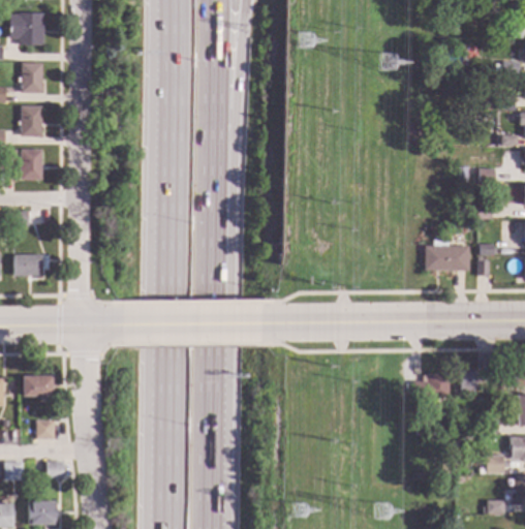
[(44,45),(19,45),(19,38),(10,38),(10,14),(20,14),(20,13),(44,13),(44,45)]
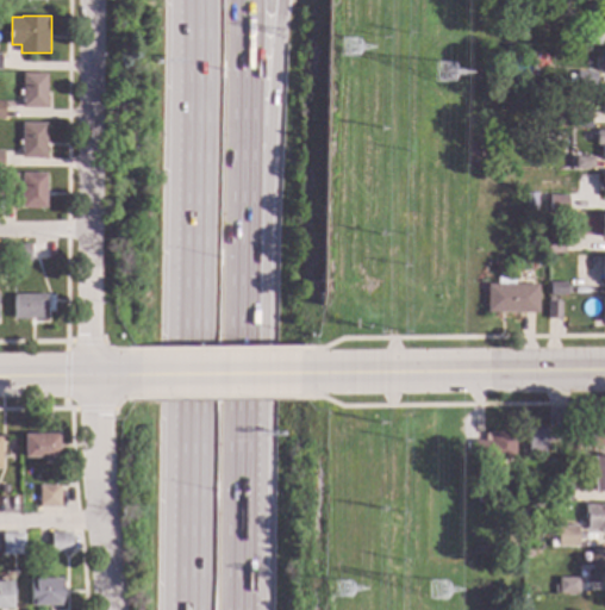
[(603,43),(584,43),(584,31),(603,31),(603,43)]
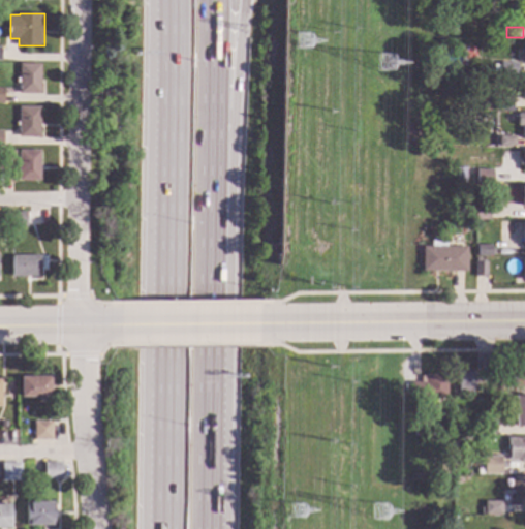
[(519,73),(503,73),(503,62),(519,62),(519,73)]
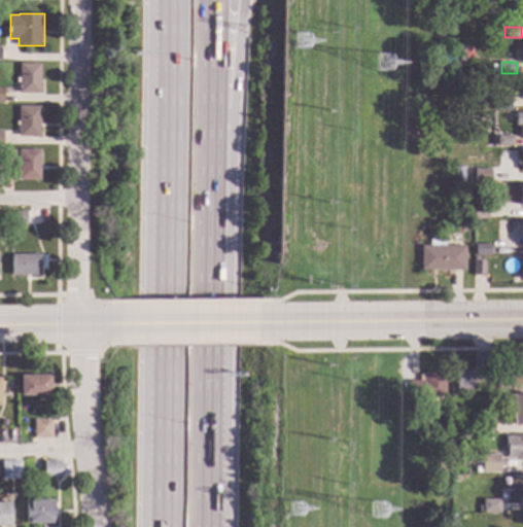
[(42,93),(22,93),(22,63),(42,63),(42,93)]
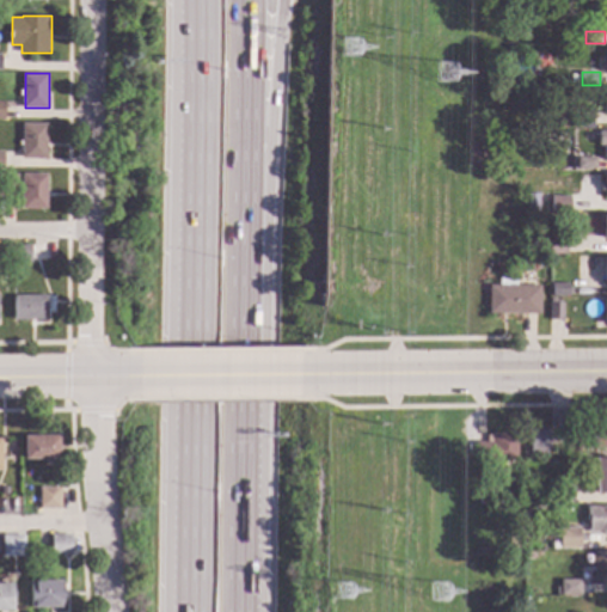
[(595,128),(578,128),(578,115),(595,115),(595,128)]
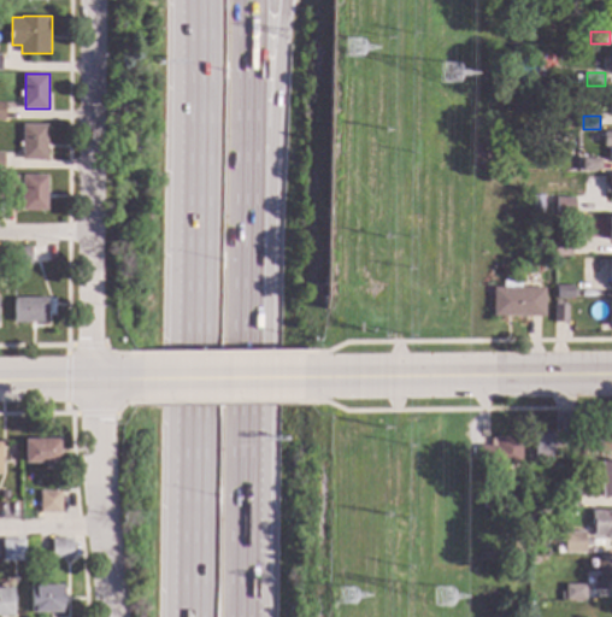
[(49,159),(24,159),(25,124),(49,124),(49,159)]
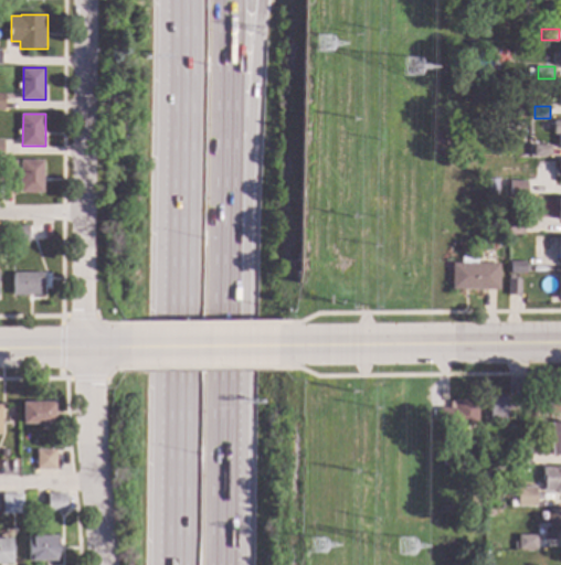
[(553,156),(536,156),(536,146),(553,146),(553,156)]
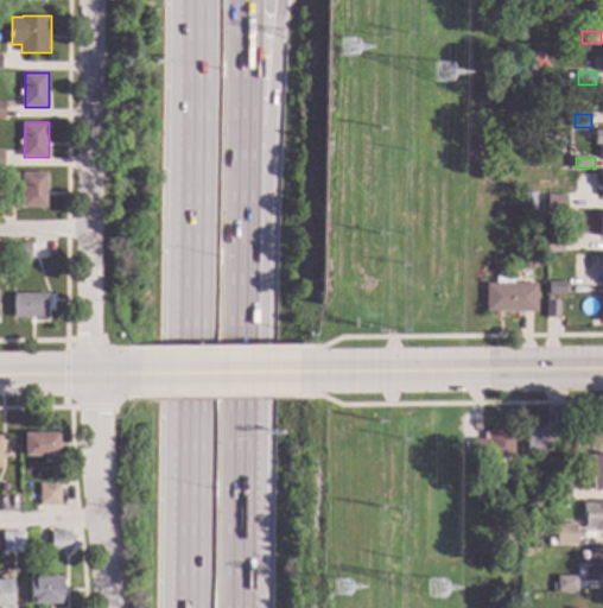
[(601,196),(602,196),(602,171),(601,171),(601,173),(588,173),(588,181),(584,181),(584,192),(601,192),(601,196)]
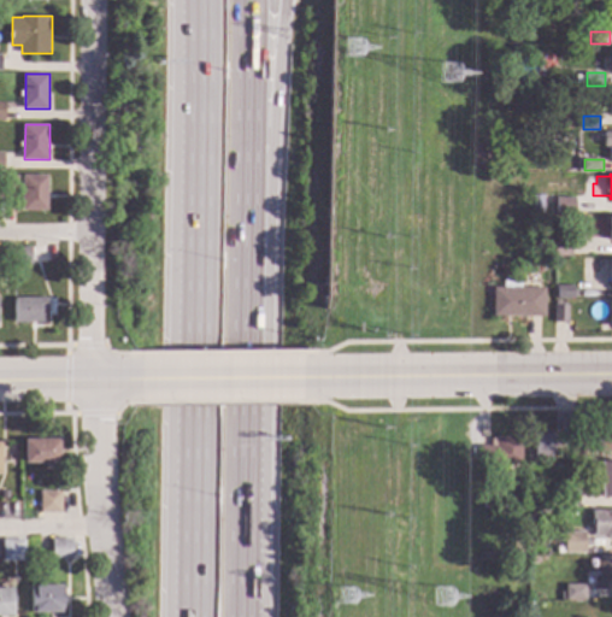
[(49,210),(24,210),(25,175),(49,176),(49,210)]
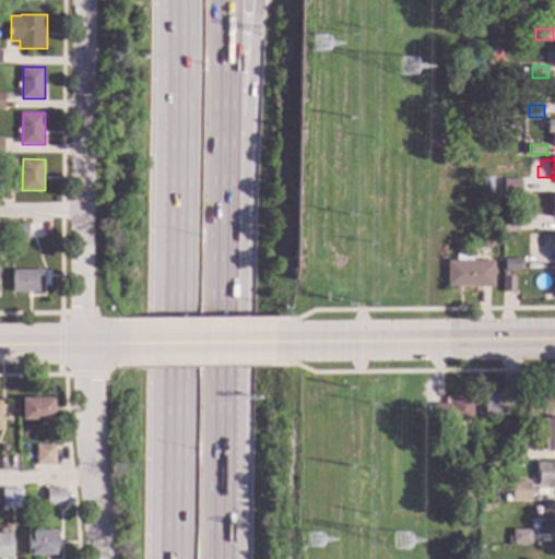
[(495,192),(484,192),(484,177),(495,177),(495,192)]
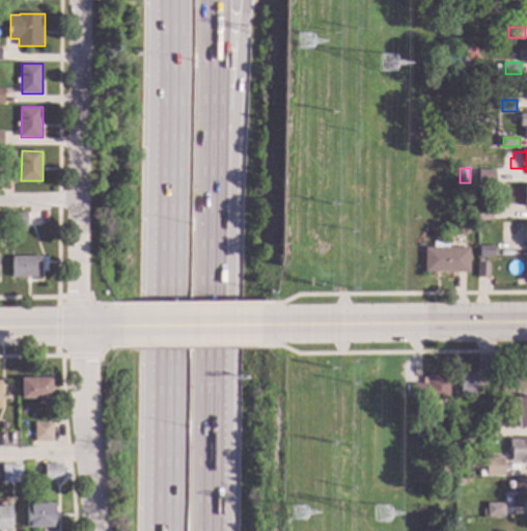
[(498,183),(481,184),(481,170),(498,170),(498,183)]
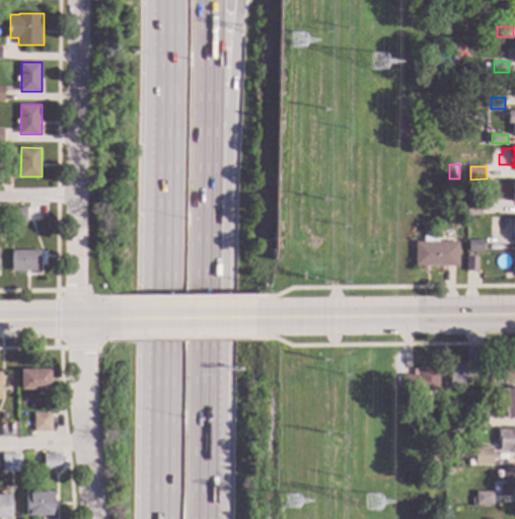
[(483,215),(467,215),(467,204),(482,204),(483,215)]
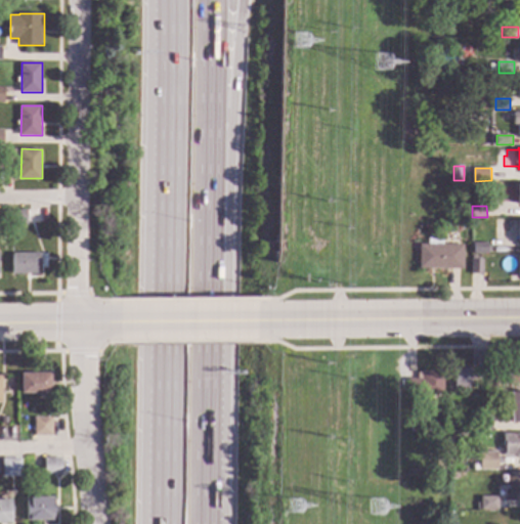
[(29,224),(12,224),(12,209),(29,209),(29,224)]
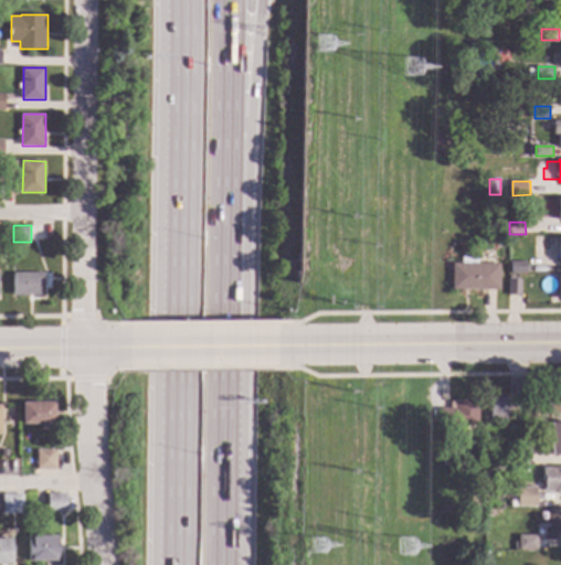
[(479,264),(501,264),(501,289),(454,289),(453,264),(464,264),(464,256),(479,256),(479,264)]
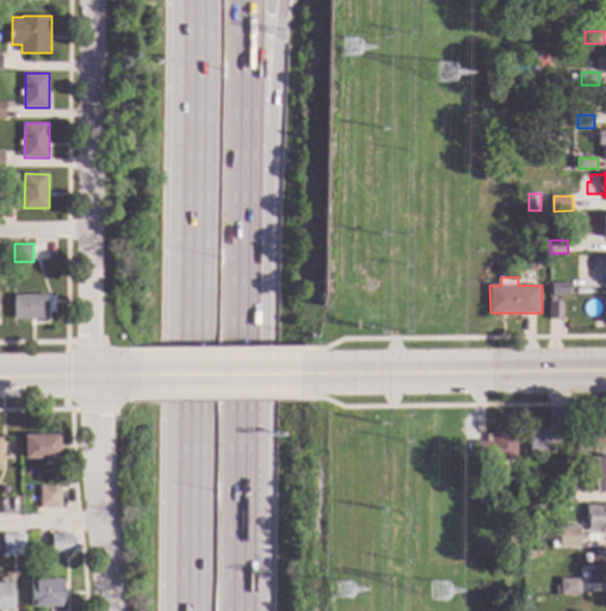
[(570,295),(554,295),(554,283),(569,283),(570,295)]
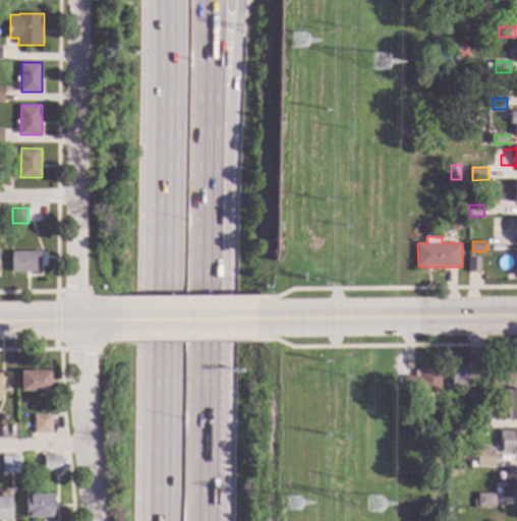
[(41,272),(14,272),(13,251),(41,251),(41,272)]
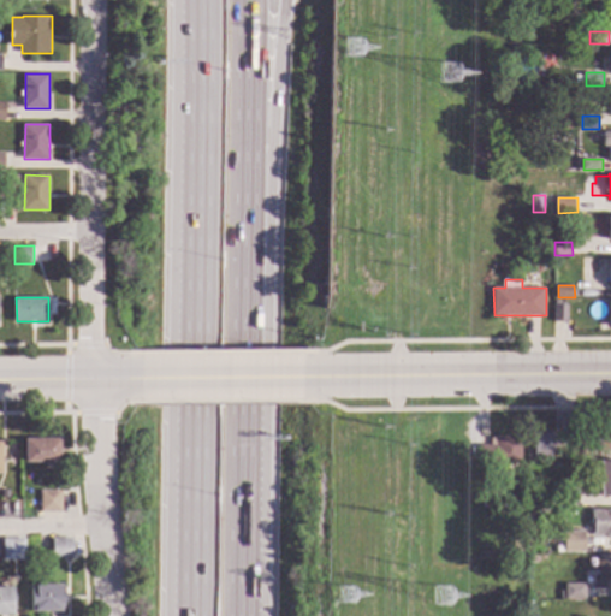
[(569,323),(556,323),(556,304),(569,304),(569,323)]
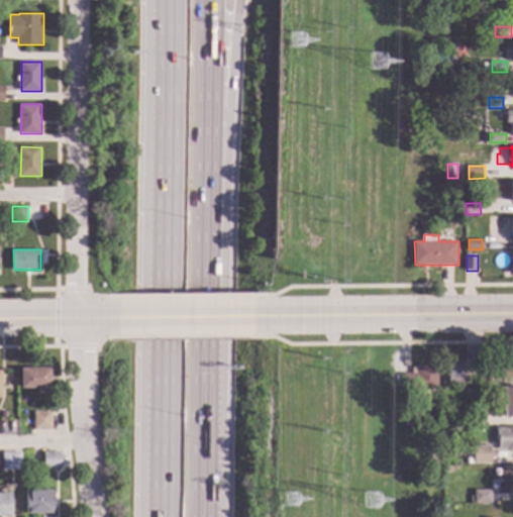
[(512,378),(504,378),(504,362),(511,362),(511,357),(512,357),(512,378)]
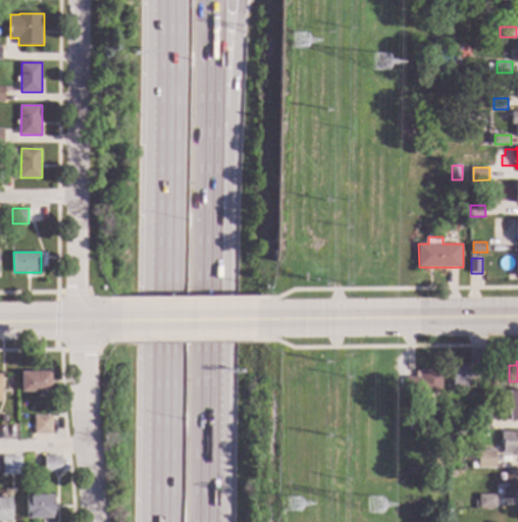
[(472,381),(455,381),(455,365),(472,365),(472,381)]
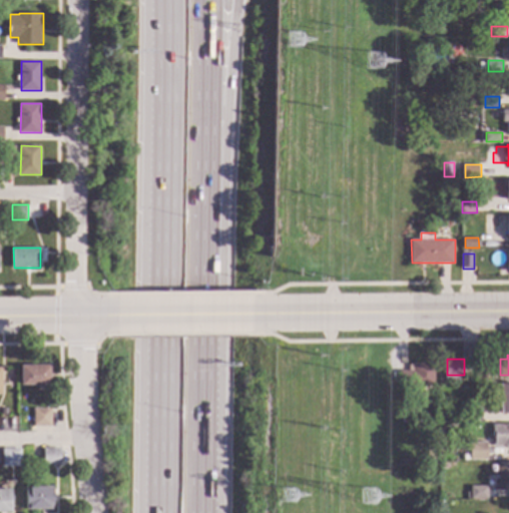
[(437,385),(399,384),(399,370),(411,371),(411,364),(416,364),(416,363),(437,363),(437,385)]
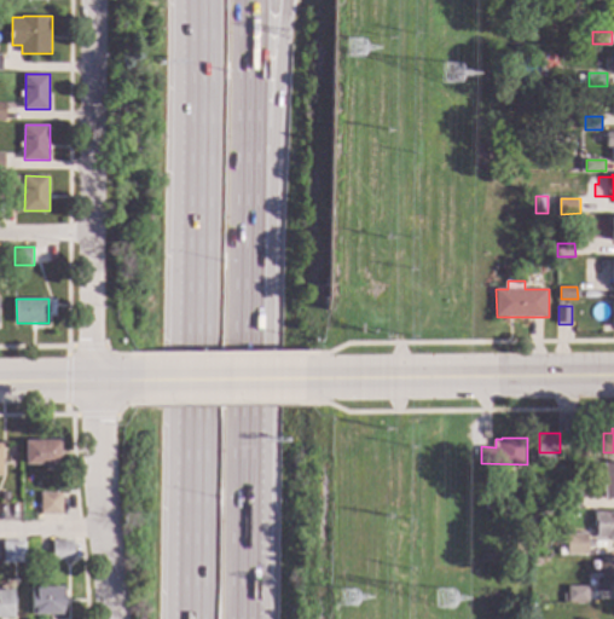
[(62,464),(27,464),(27,440),(62,440),(62,464)]
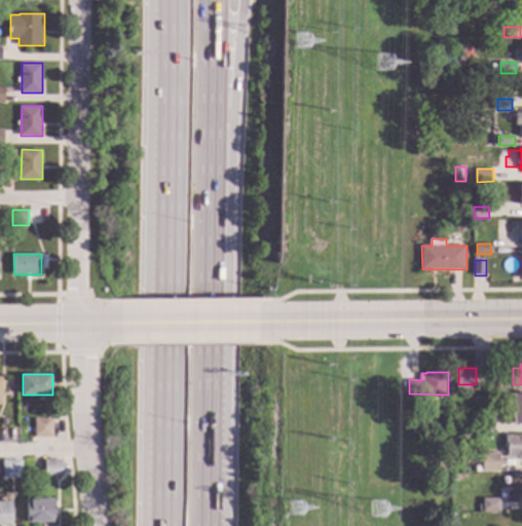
[(53,419),(54,437),(37,437),(36,419),(53,419)]
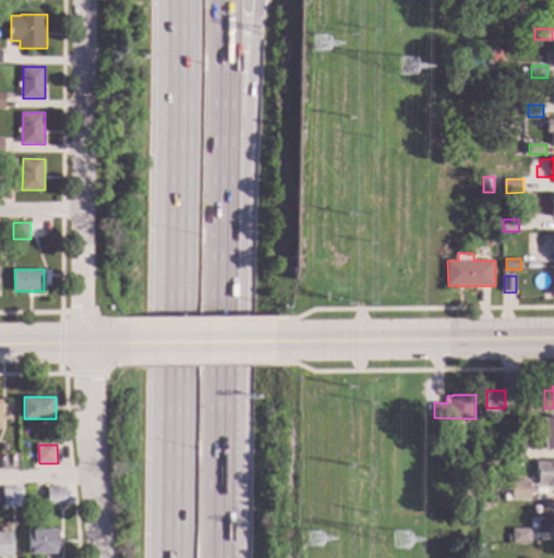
[(553,484),(540,484),(540,473),(538,473),(538,461),(553,461),(553,484)]
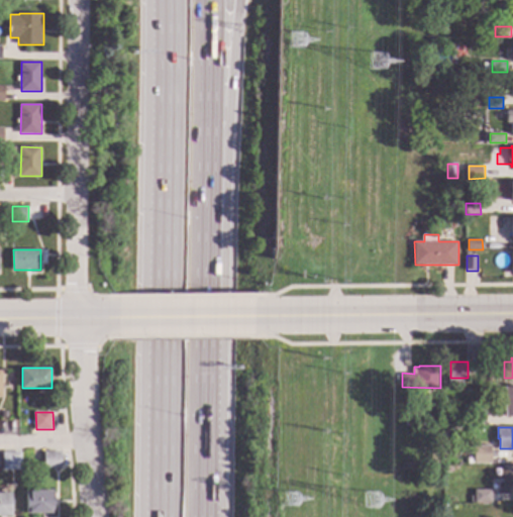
[(441,454),(432,454),(433,445),(441,445),(441,454)]
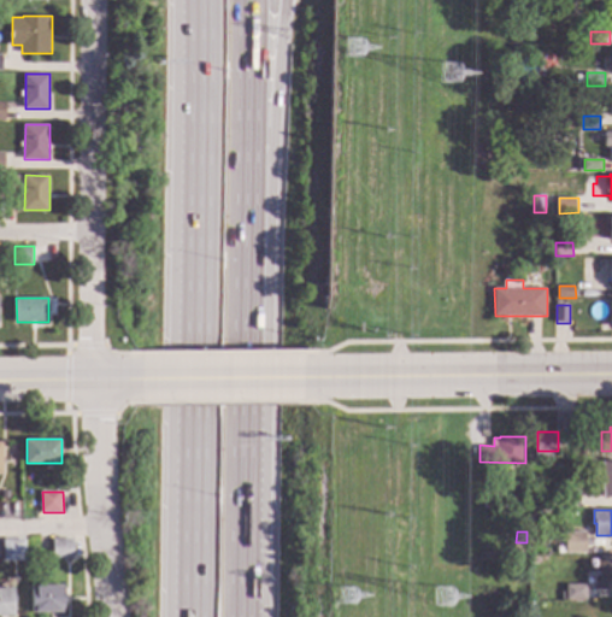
[(588,553),(559,552),(559,546),(566,546),(566,540),(559,540),(559,532),(588,533),(588,553)]
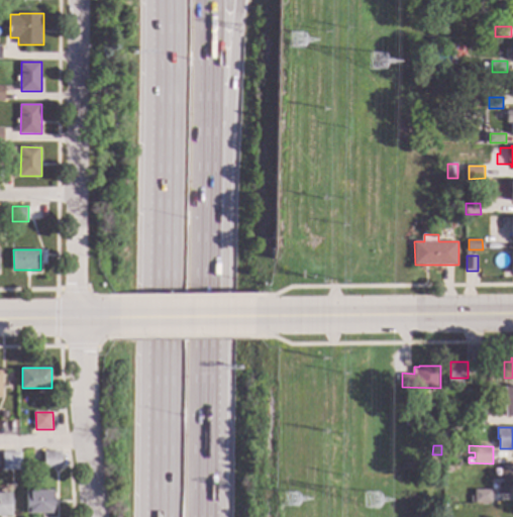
[(63,468),(45,468),(45,451),(63,451),(63,468)]
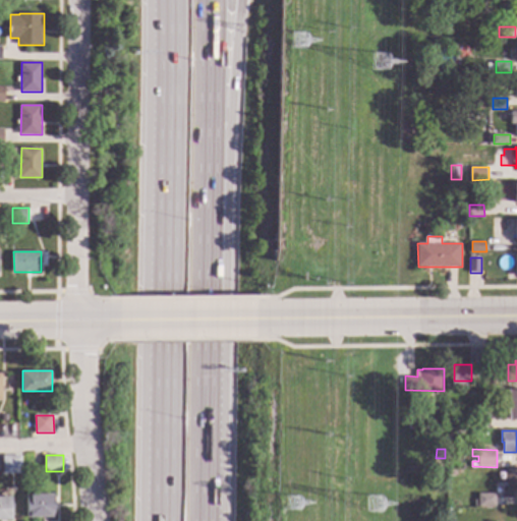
[(23,473),(4,473),(4,456),(22,456),(23,473)]
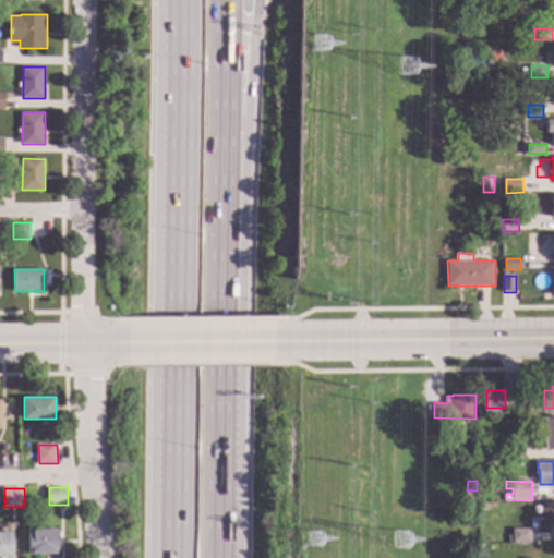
[(553,533),(543,533),(544,502),(553,502),(553,533)]
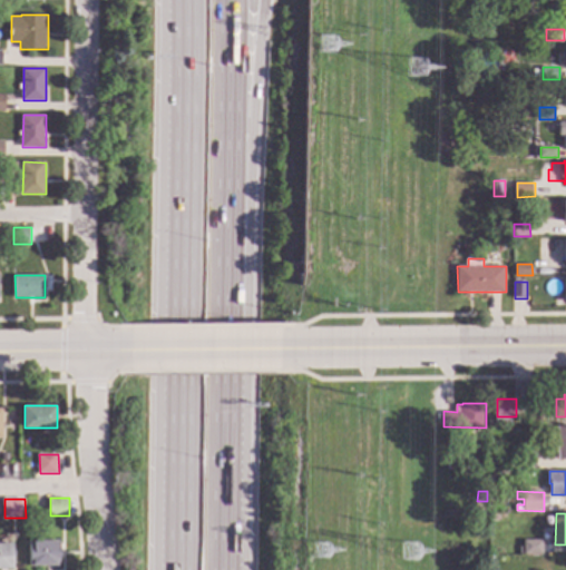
[(544,552),(525,552),(525,539),(544,540),(544,552)]
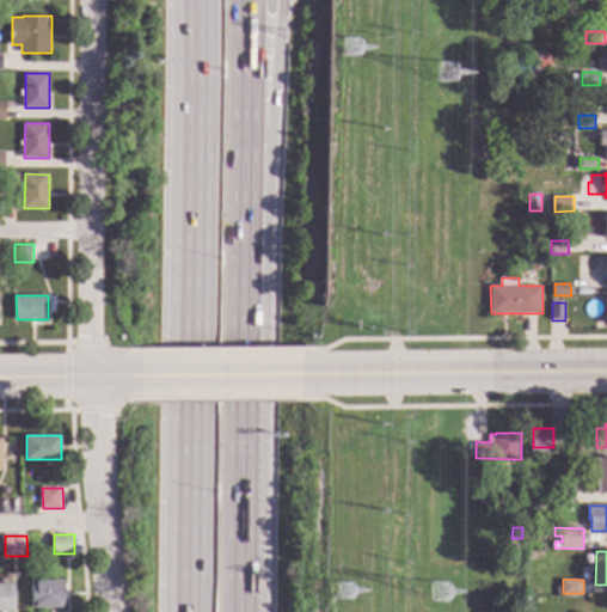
[(7,582),(14,582),(16,611),(0,611),(0,582),(1,582),(1,580),(7,580),(7,582)]
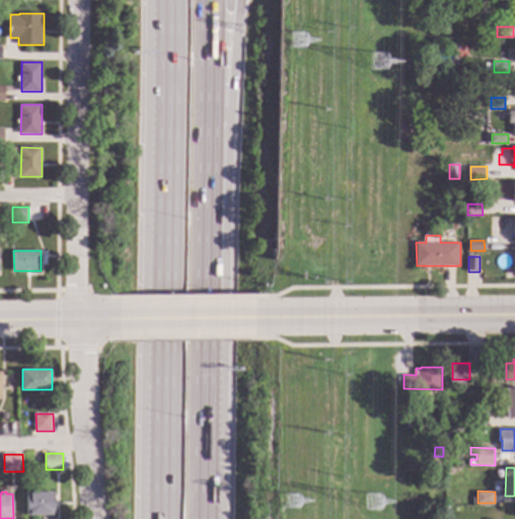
[(55,515),(28,515),(28,493),(55,492),(55,515)]
